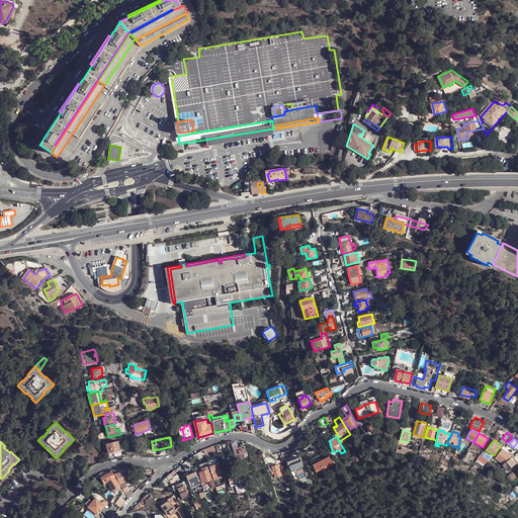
[(463,445),(459,443),(457,447),(463,449),(464,447),(468,448),(470,443),(465,441),(463,445)]
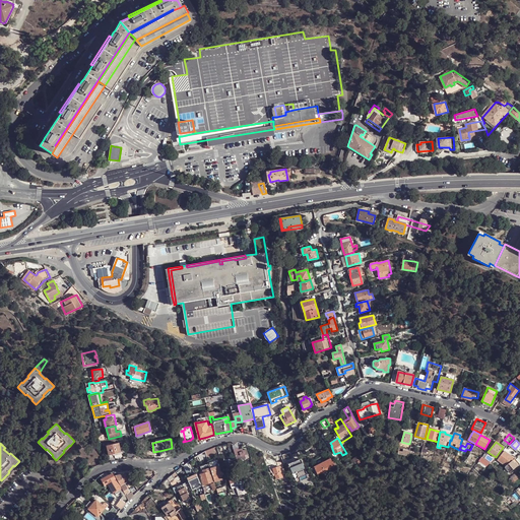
[(121,448),(120,444),(108,446),(109,455),(121,453),(121,449),(121,448)]
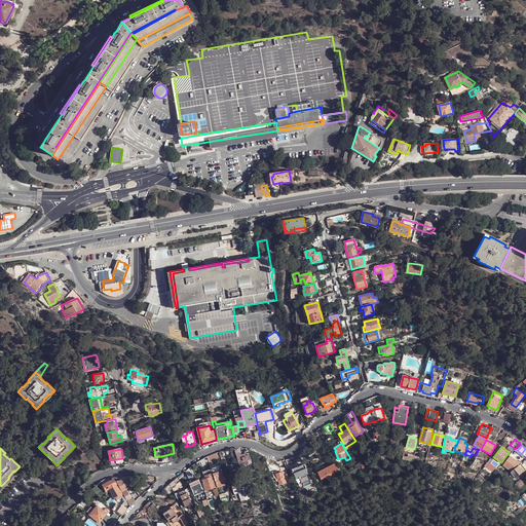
[(225,457),(236,454),(235,450),(234,449),(223,452),(225,457)]
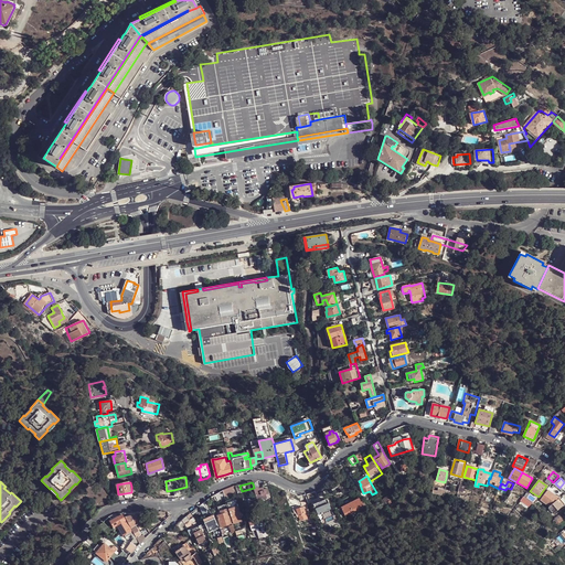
[(259,489),(258,483),(253,483),(254,488),(258,501),(267,499),(267,494),(269,493),(267,489),(264,489),(264,488),(259,489)]
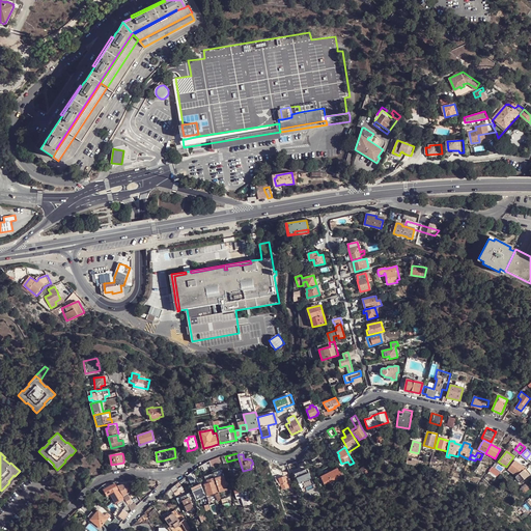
[(213,467),(221,465),(219,456),(211,459),(213,467)]
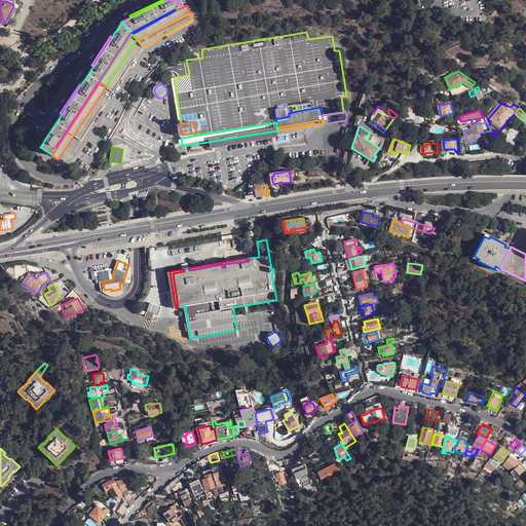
[(176,461),(174,453),(161,456),(163,464),(176,461)]
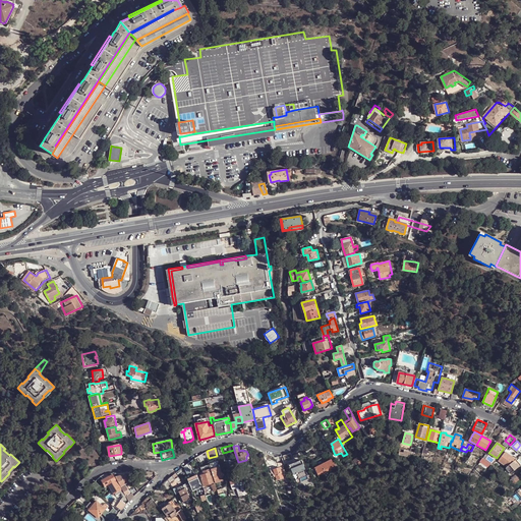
[(409,458),(411,451),(404,449),(402,456),(409,458)]
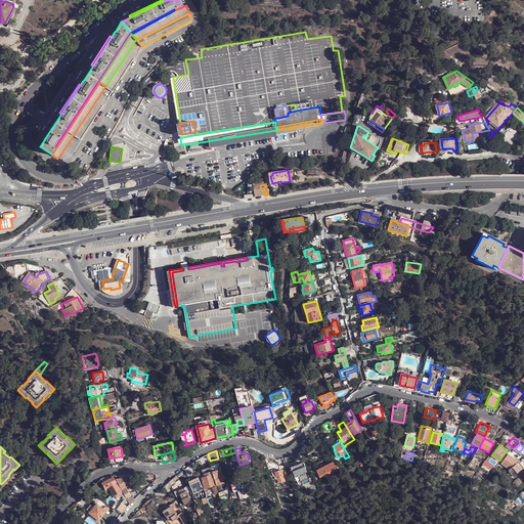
[(510,470),(519,462),(509,454),(501,464),(510,470)]
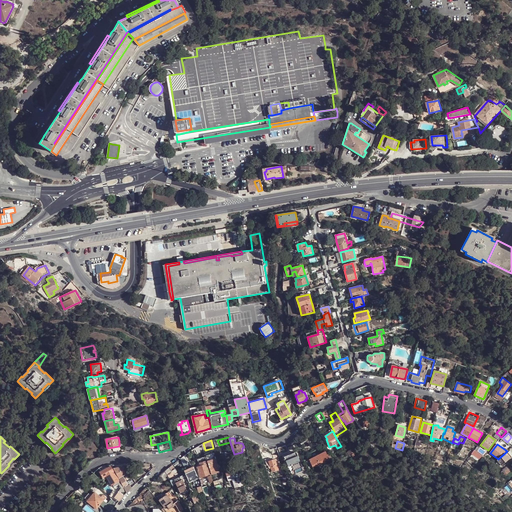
[(202,445),(196,448),(198,454),(204,452),(202,445)]
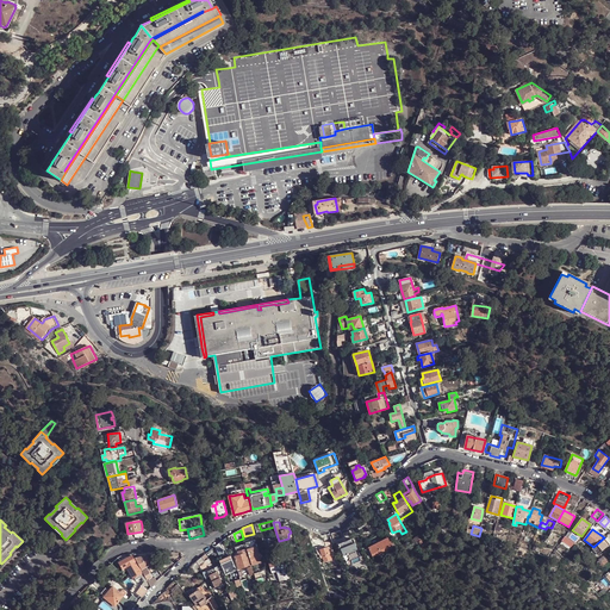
[(340,543),(341,547),(344,555),(349,554),(350,558),(361,554),(354,537),(340,543)]
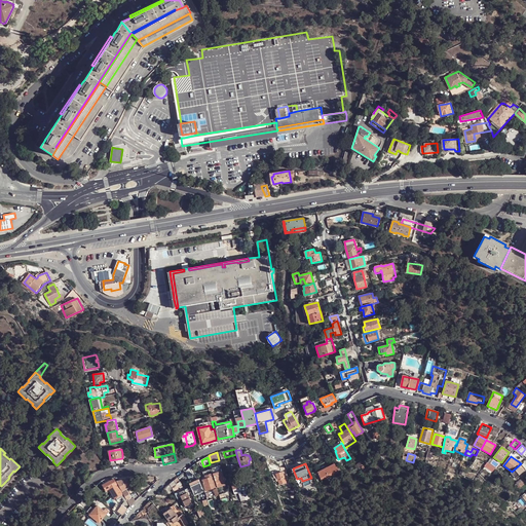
[(492,473),(495,468),(487,463),(484,466),(492,473)]
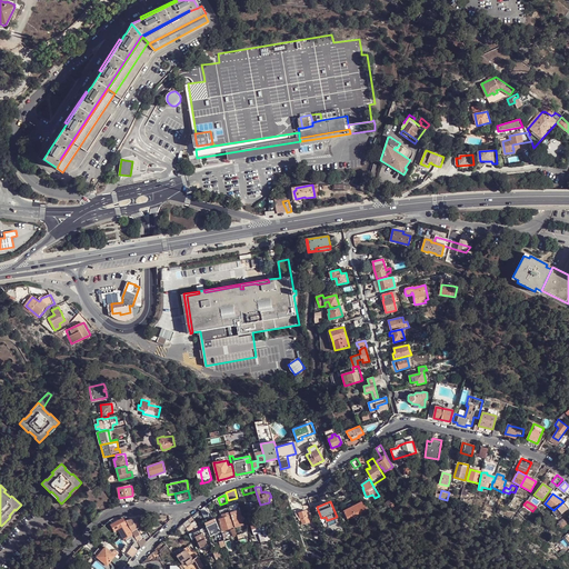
[(568,511),(568,508),(563,501),(553,510),(552,511),(553,512),(558,518),(562,513),(563,516),(568,511)]
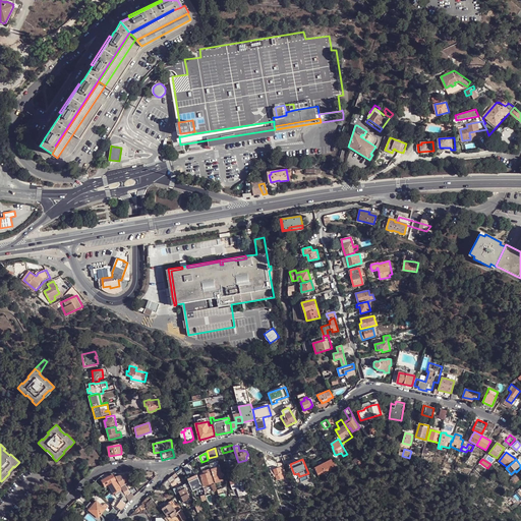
[(337,467),(335,462),(334,463),(332,460),(315,469),(317,472),(320,476),(337,467)]
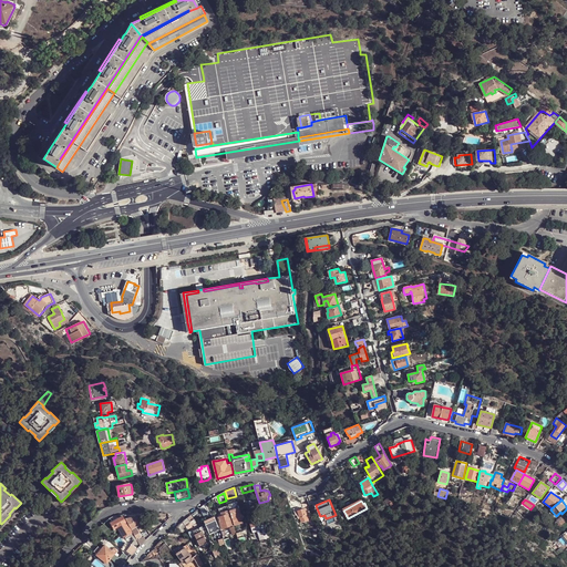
[(228,505),(235,526),(244,523),(241,518),(243,518),(238,502),(228,505)]
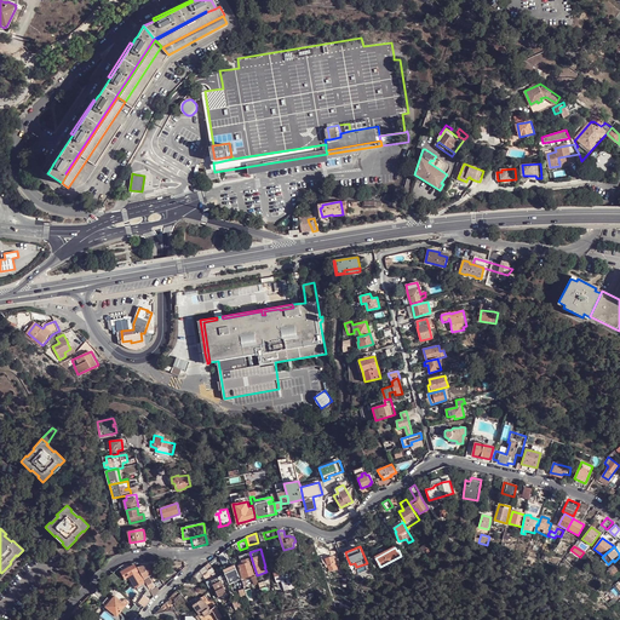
[(229,561),(227,554),(224,551),(219,556),(222,563),(229,561)]
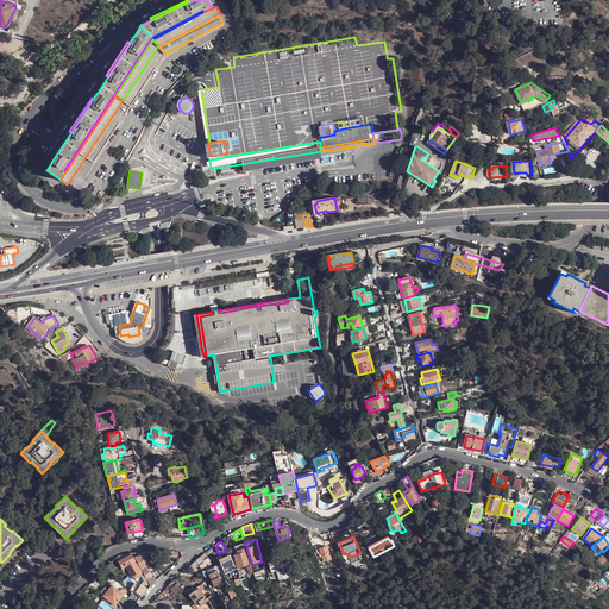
[(320,547),(318,548),(321,558),(322,557),(324,563),(332,559),(327,546),(320,550),(320,547)]
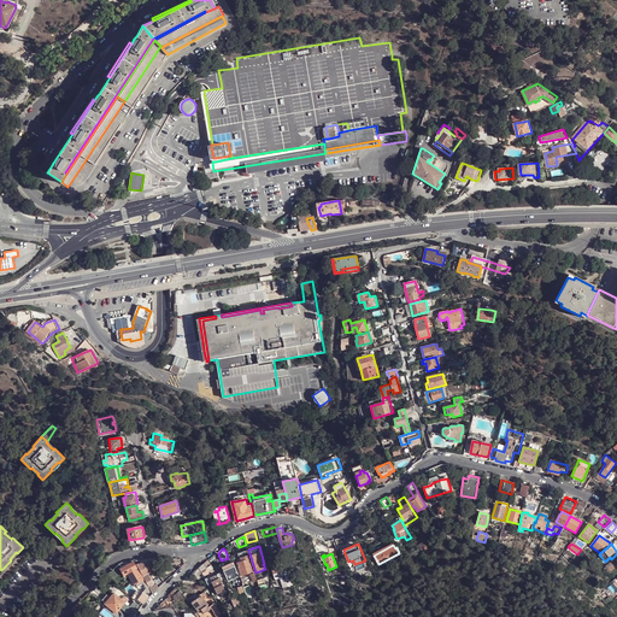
[(242,576),(253,573),(248,554),(241,557),(242,563),(239,564),(242,576)]
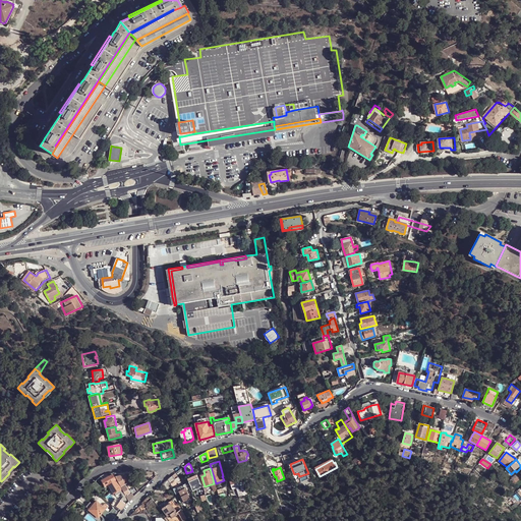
[(510,481),(514,485),(520,478),(520,476),(519,473),(510,481)]
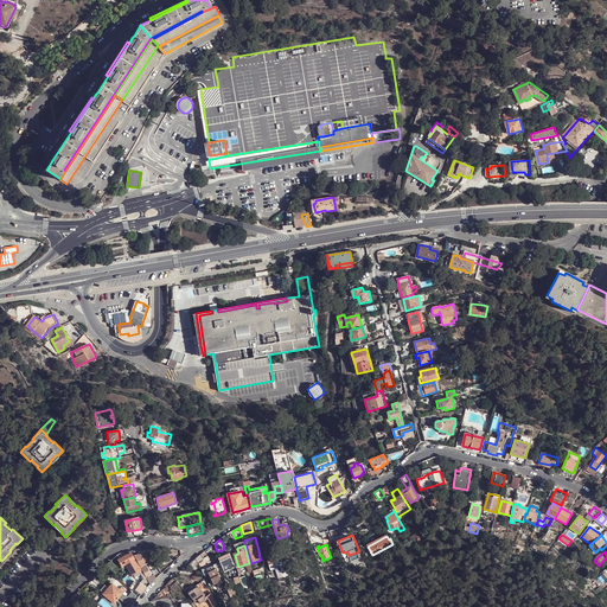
[(148,554),(135,556),(142,570),(144,573),(147,579),(148,579),(152,576),(146,564),(155,560),(152,553),(148,554)]
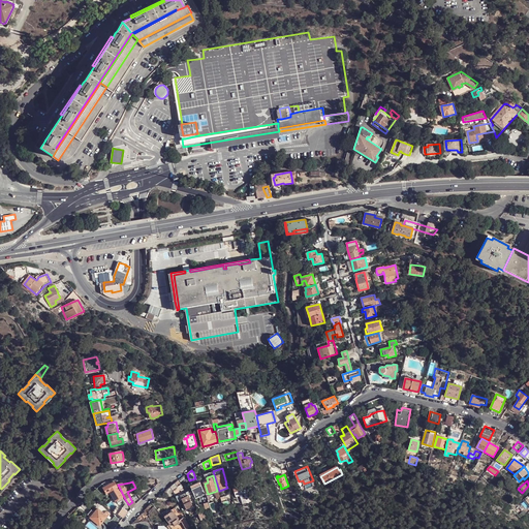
[(102,485),(100,486),(93,493),(102,502),(109,496),(107,494),(110,492),(116,502),(117,501),(123,497),(115,483),(105,488),(102,485)]
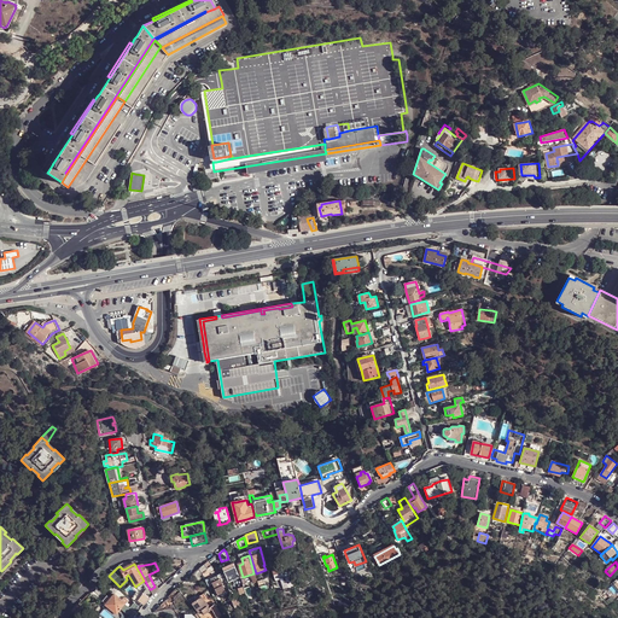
[(240,578),(234,564),(223,569),(229,583),(240,578)]
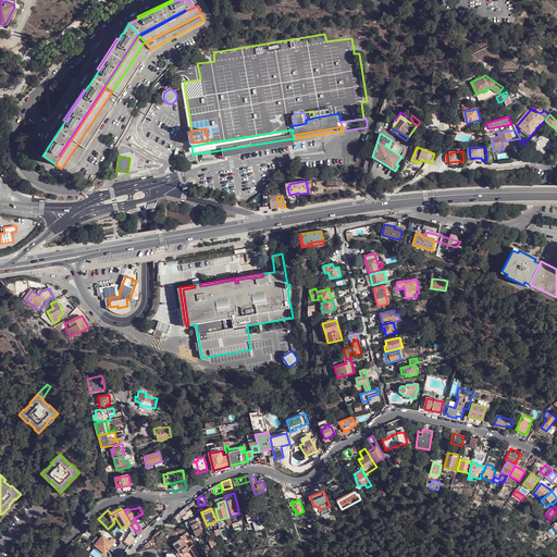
[(257,511),(246,515),(248,522),(252,521),(256,531),(264,529),(260,512),(257,514),(257,511)]
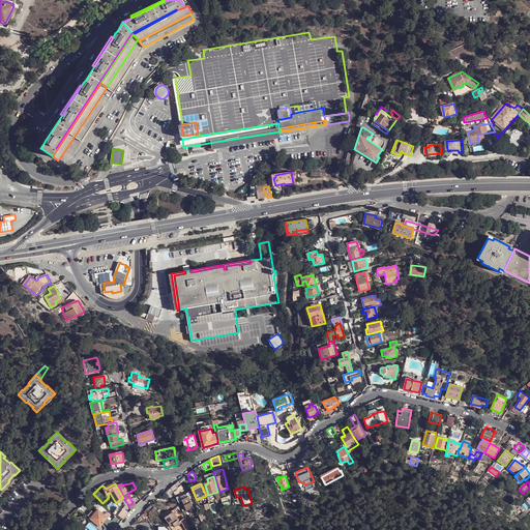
[(174,493),(171,488),(166,492),(170,498),(175,495),(174,493)]
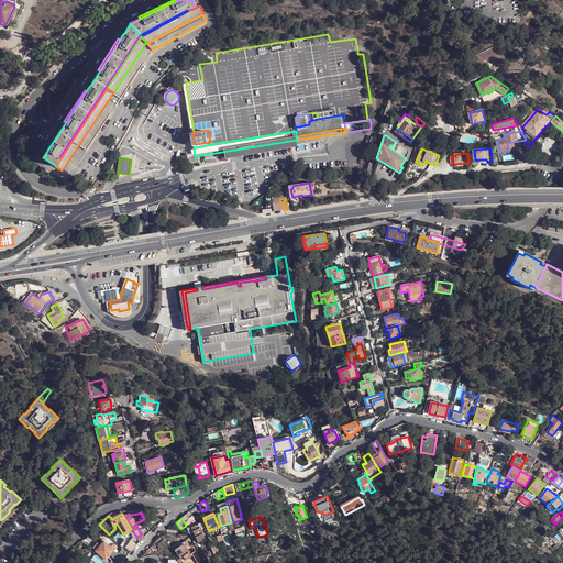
[(207,532),(203,521),(191,528),(199,542),(205,540),(203,534),(207,532)]
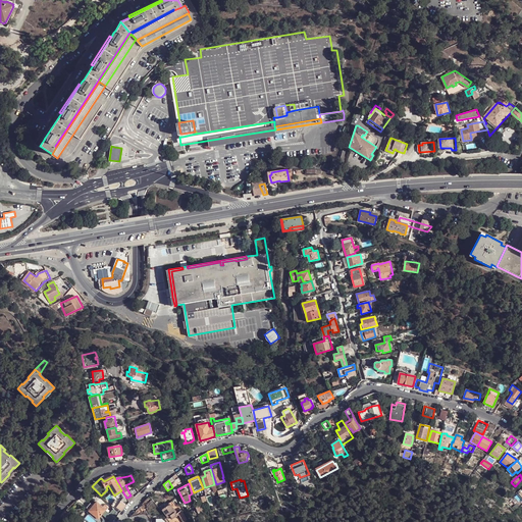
[(121,493),(124,498),(120,503),(116,500),(115,501),(112,506),(119,511),(122,506),(125,508),(129,503),(126,498),(123,492),(121,493)]
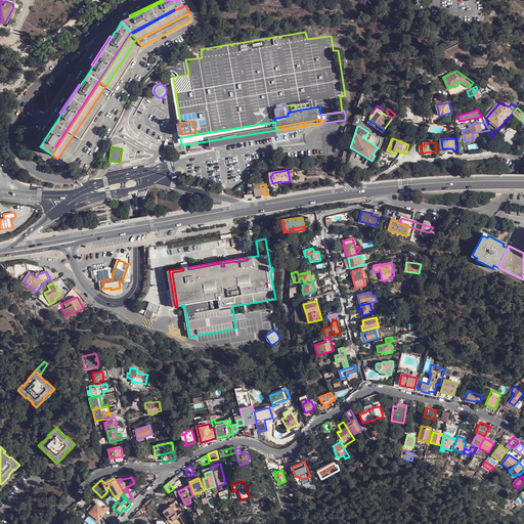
[(90,513),(99,521),(106,512),(110,510),(105,507),(103,509),(97,504),(94,508),(90,513)]
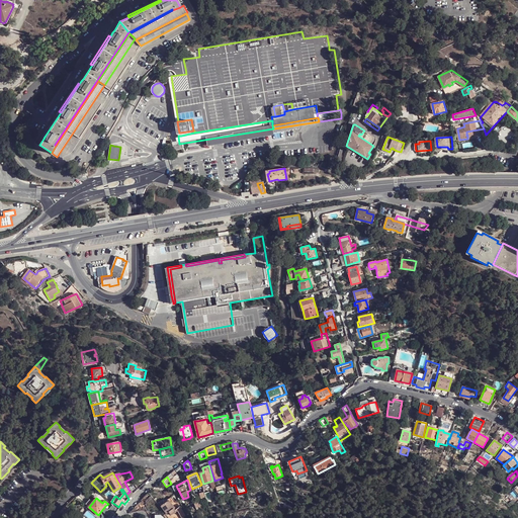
[(139,504),(135,507),(140,512),(143,509),(146,507),(143,501),(139,504)]
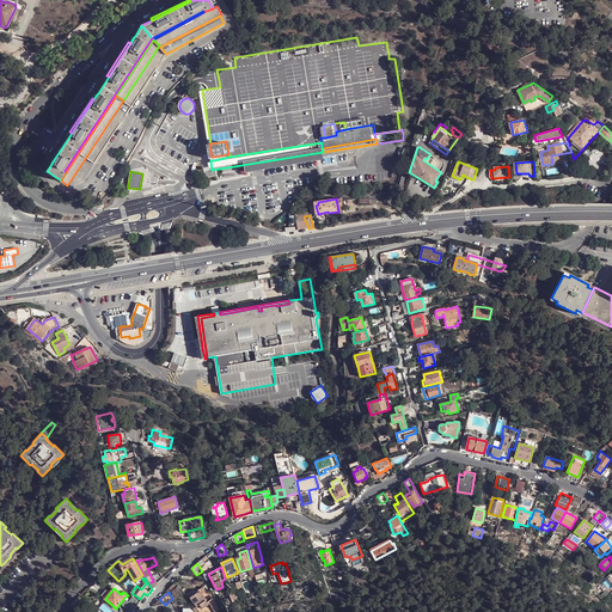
[(201,592),(195,595),(191,598),(197,607),(200,605),(202,609),(208,605),(207,603),(206,601),(207,600),(201,592)]
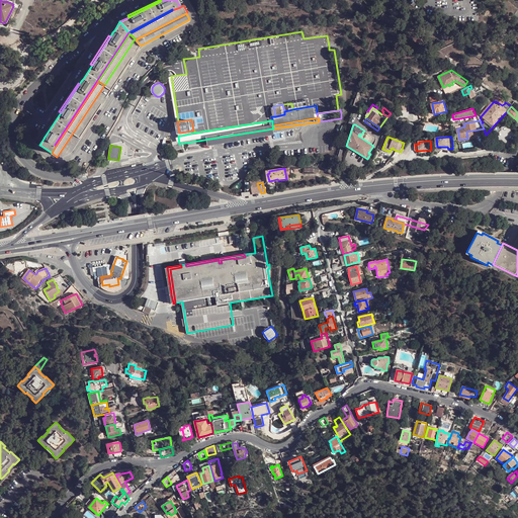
[(118,510),(113,505),(109,509),(112,512),(108,517),(107,517),(112,517),(113,517),(118,510)]
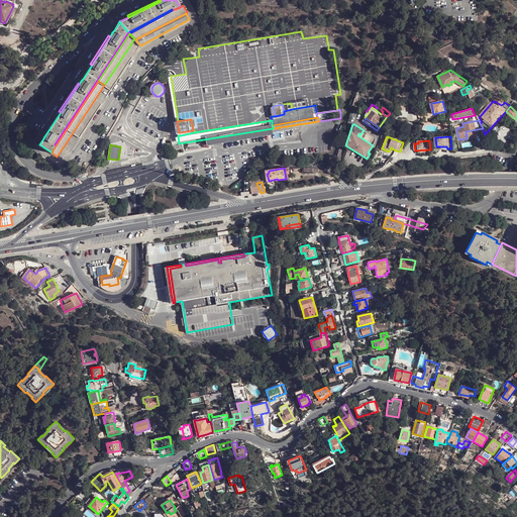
[(186,516),(180,505),(177,508),(178,510),(181,516),(186,516)]
